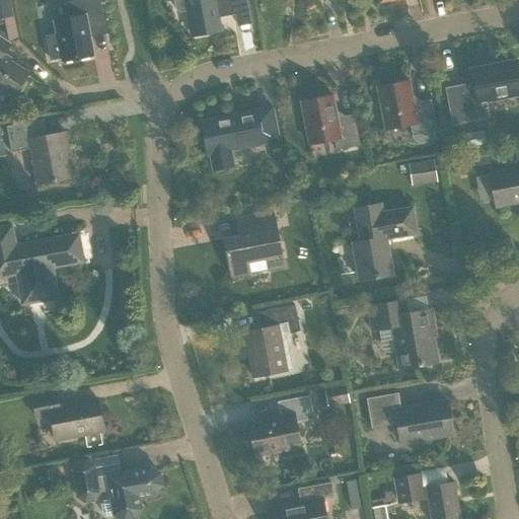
[(99,0),(83,0),(67,3),(70,19),(54,22),(57,34),(47,36),(51,61),(61,59),(62,62),(93,56),(88,27),(104,24),(99,0)]
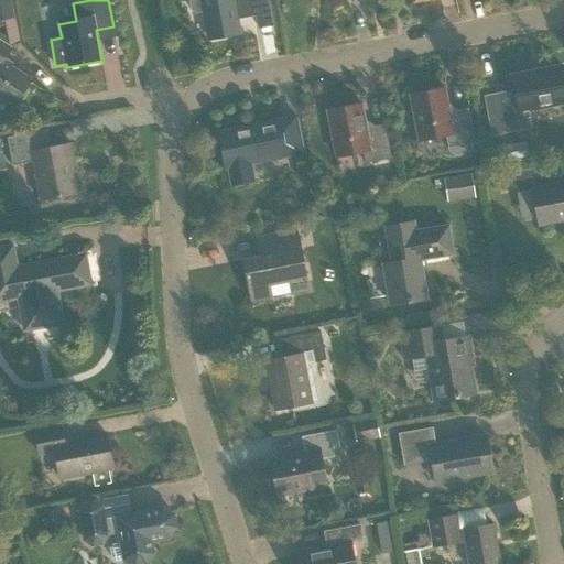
[(190,0),(193,13),(205,11),(210,40),(239,34),(234,7),(266,0),(190,0)]
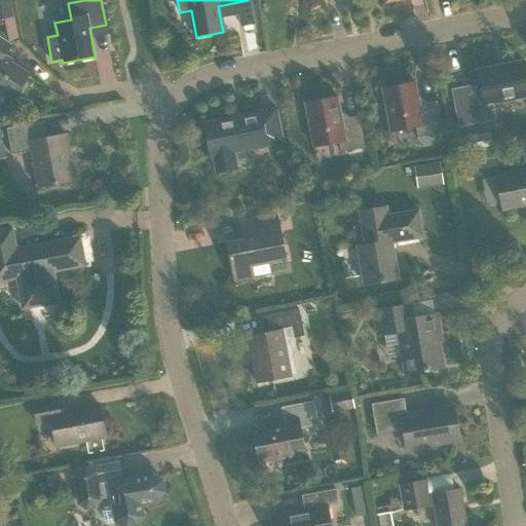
[(15,15),(6,16),(9,39),(19,38),(15,15)]
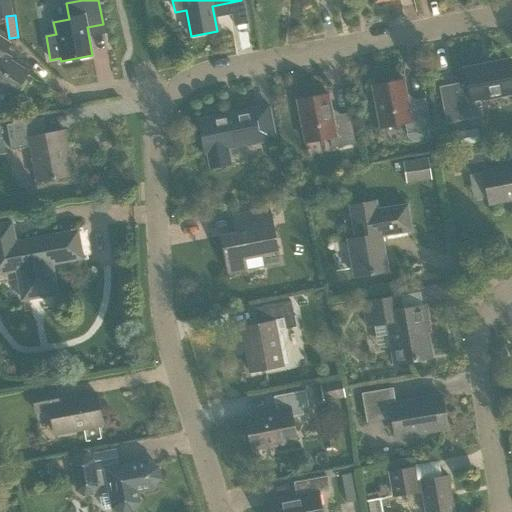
[(0,37),(0,104),(1,105),(8,104),(13,97),(29,73),(3,56),(11,44),(0,37)]
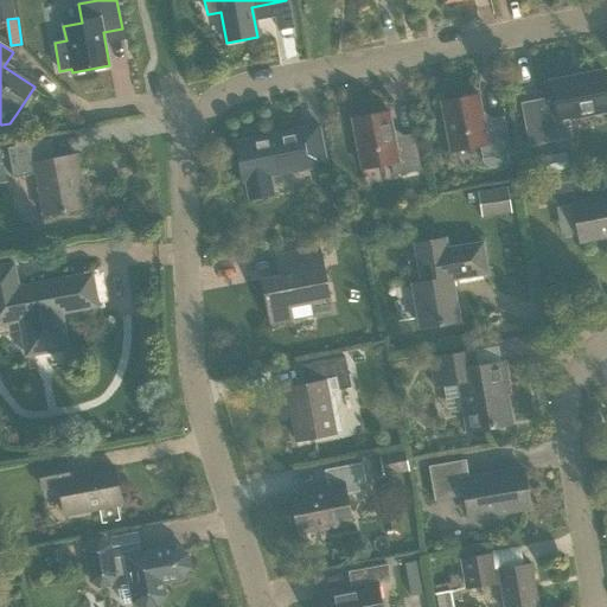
[(555,103),(524,109),(523,103),(522,104),(530,147),(573,139),(569,120),(606,112),(606,83),(605,71),(551,82),(555,103)]
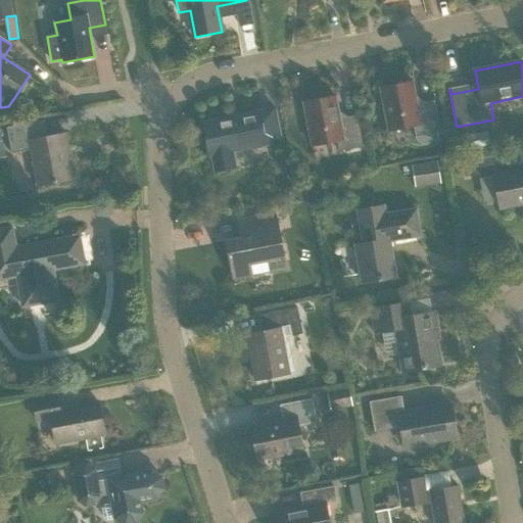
[(414,126),(416,137),(440,133),(434,101),(417,104),(413,83),(380,89),(388,131),(414,126)]
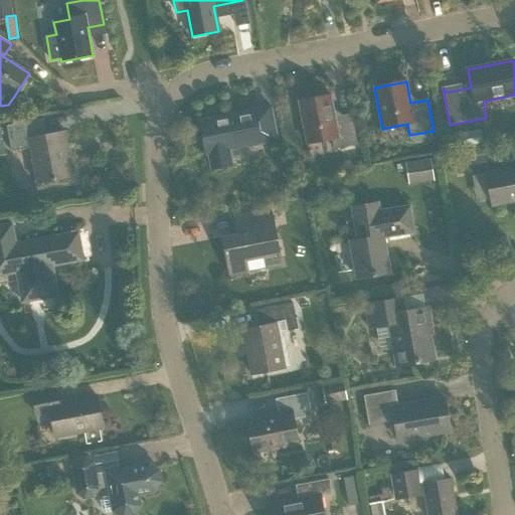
[(335,118),(331,96),(299,103),(307,144),(332,139),(334,150),(358,145),(352,114),(335,118)]
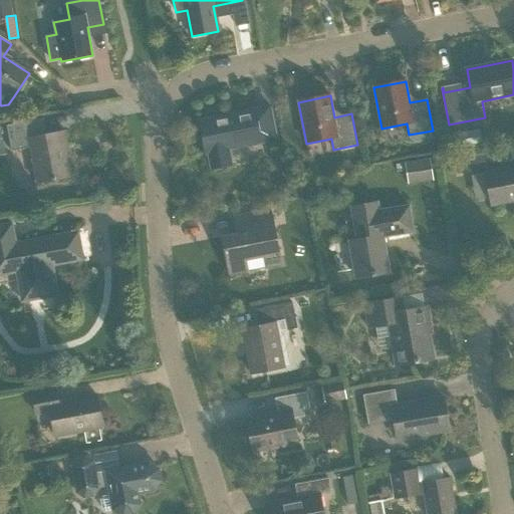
[(78,106),(63,109),(67,127),(82,124),(78,106)]
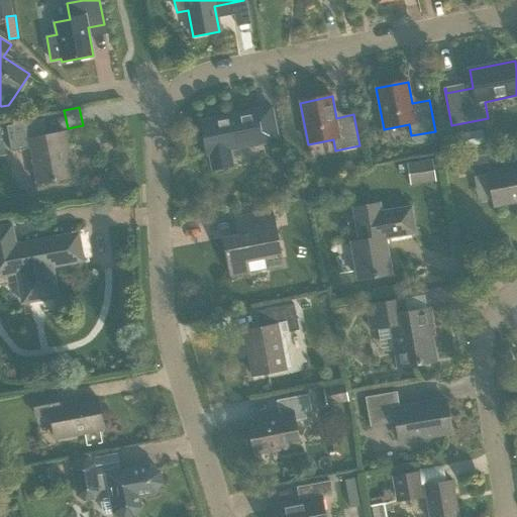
[(271,108),(201,122),(207,154),(210,154),(213,170),(232,167),(229,150),(278,140),(271,108)]
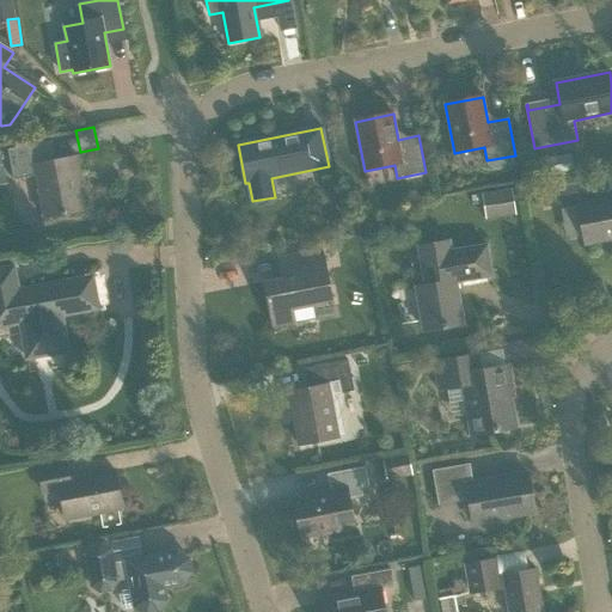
[(51,141),(7,150),(13,181),(36,176),(44,219),(85,210),(78,177),(81,177),(78,157),(55,160),(51,141)]
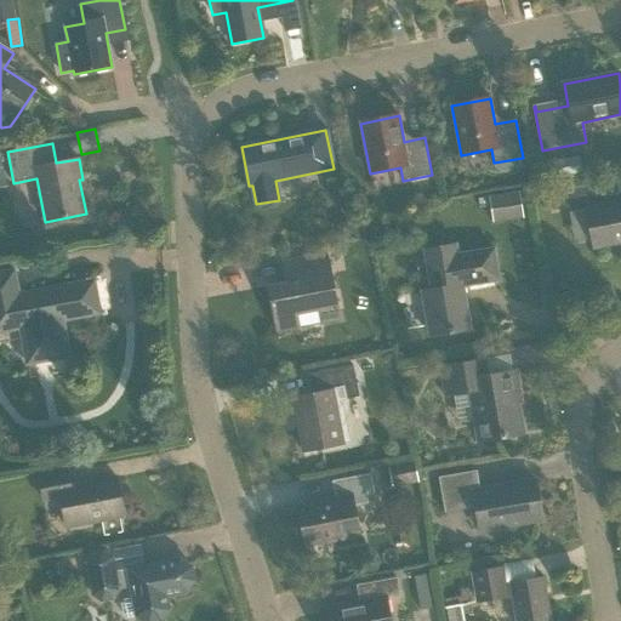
[(546,161),(548,178),(582,172),(579,155),(546,161)]
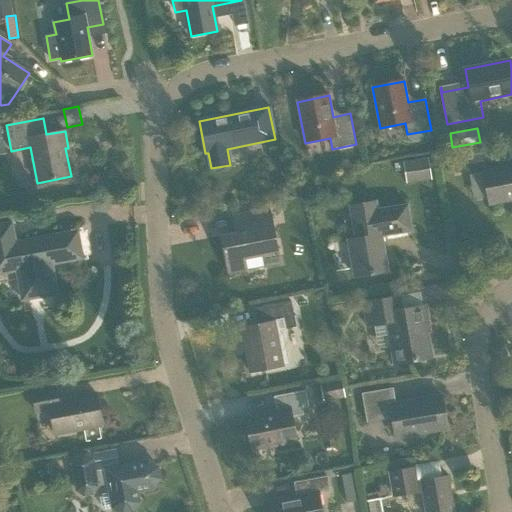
[(479,144),(455,148),(459,172),(483,168),(479,144)]
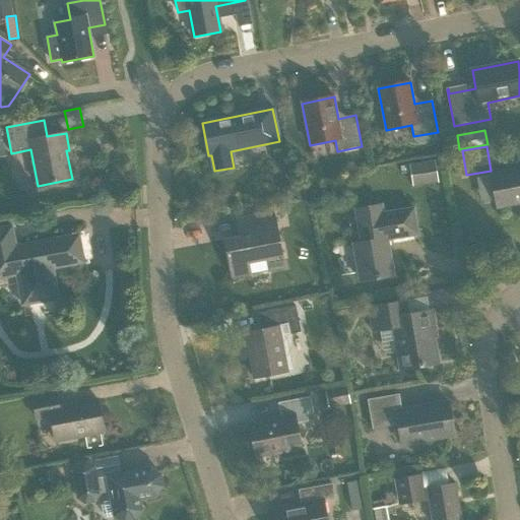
[(408,161),(412,185),(439,181),(435,157),(408,161)]
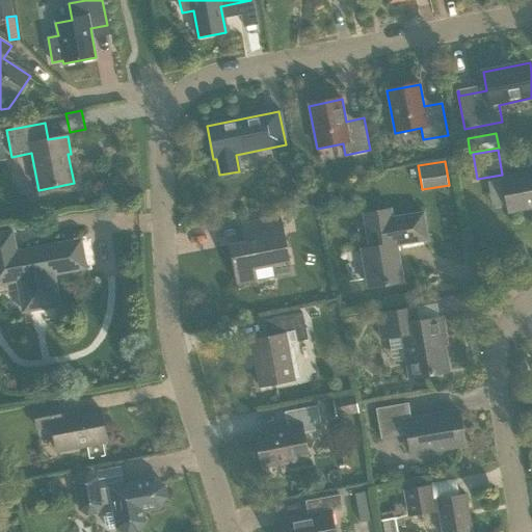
[(509,213),(531,208),(531,173),(502,179),(509,213)]
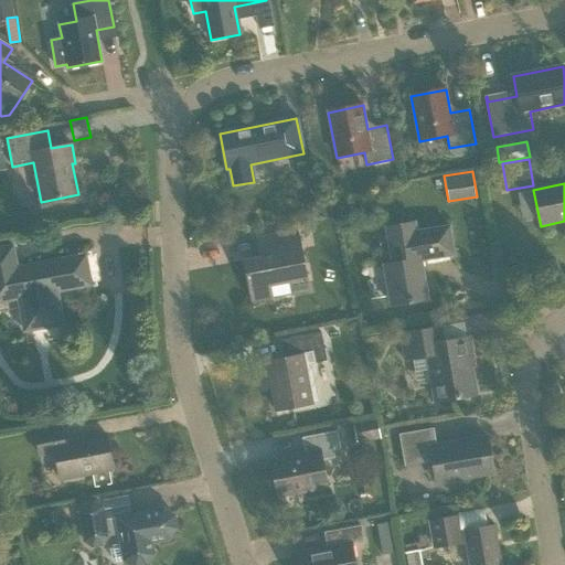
[(449,226),(416,232),(415,224),(386,228),(392,265),(384,266),(391,306),(428,299),(422,260),(455,255),(449,226)]
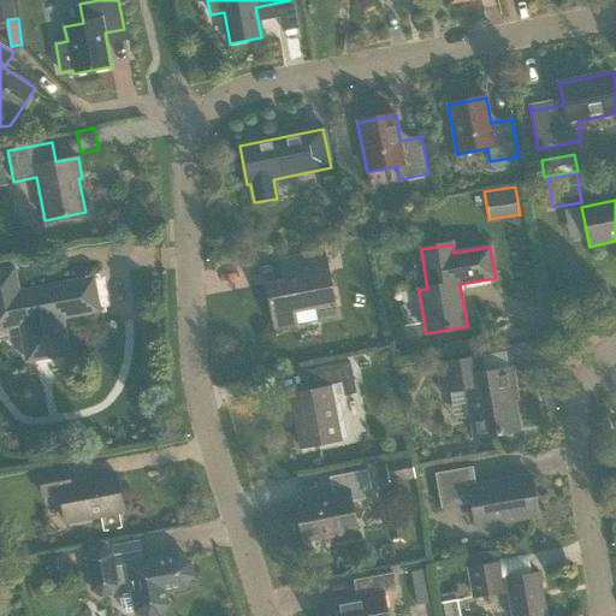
[(274,330),(297,325),(295,313),(317,309),(318,321),(337,318),(325,252),(280,260),(284,280),(266,284),(274,330)]
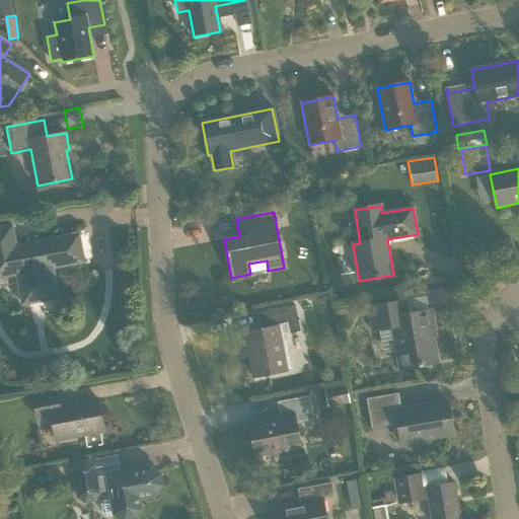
[(59,298),(53,269),(77,264),(72,236),(15,246),(12,226),(0,228),(0,278),(17,275),(22,305),(59,298)]
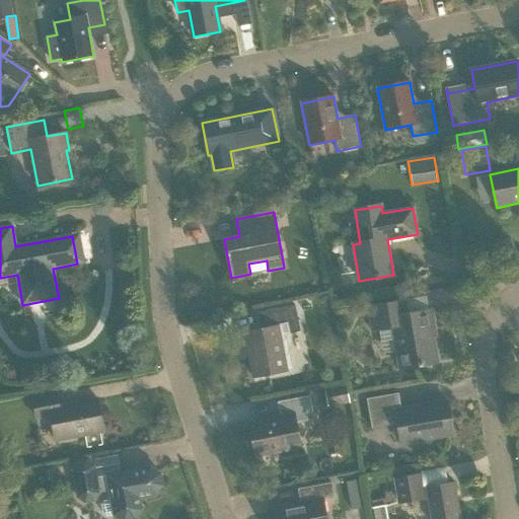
[(406,314),(404,300),(369,307),(373,331),(392,327),(399,369),(438,363),(432,329),(435,329),(432,310),(406,314)]
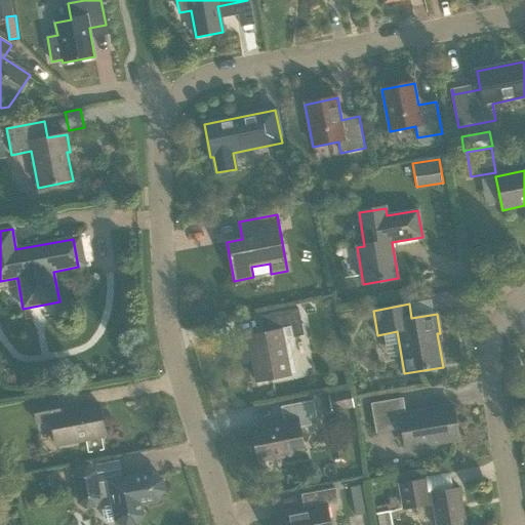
[(261,317),(265,332),(245,336),(248,354),(250,354),(256,382),(291,375),(284,339),(304,335),(298,310),(261,317)]
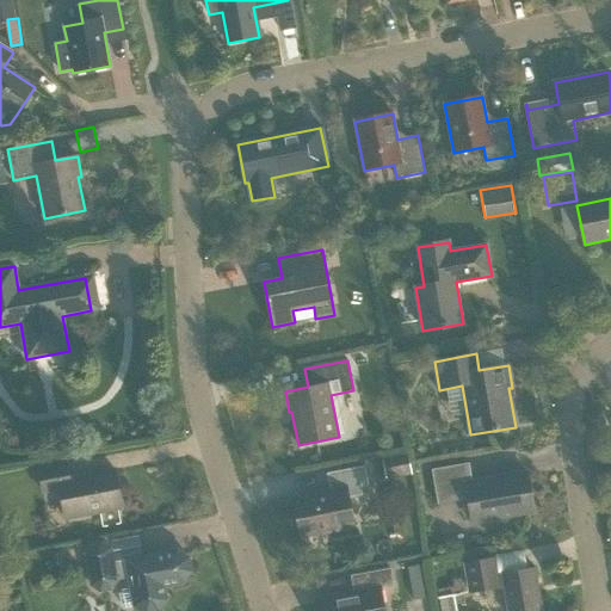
[(382,457),(386,480),(412,474),(408,452),(382,457)]
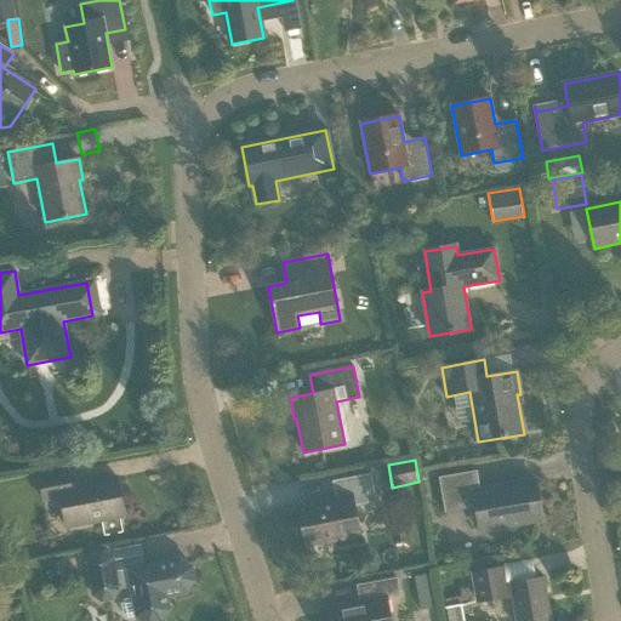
[(536,480),(505,486),(505,489),(494,490),(494,488),(480,490),(477,471),(439,478),(445,513),(476,508),(479,531),(488,530),(488,533),(506,529),(506,527),(543,520),(536,480)]
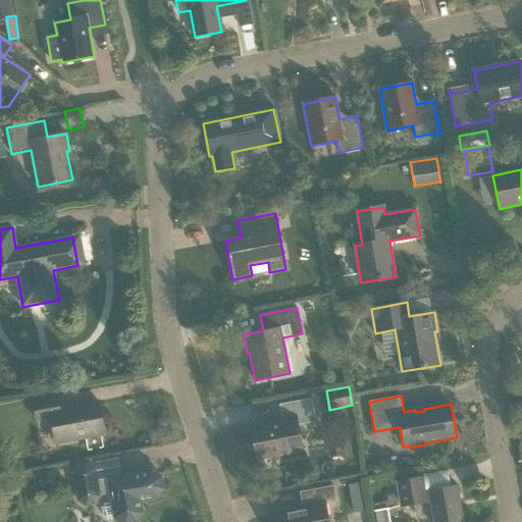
[(98,402),(59,409),(57,397),(33,402),(37,421),(51,418),(55,444),(104,434),(98,402)]
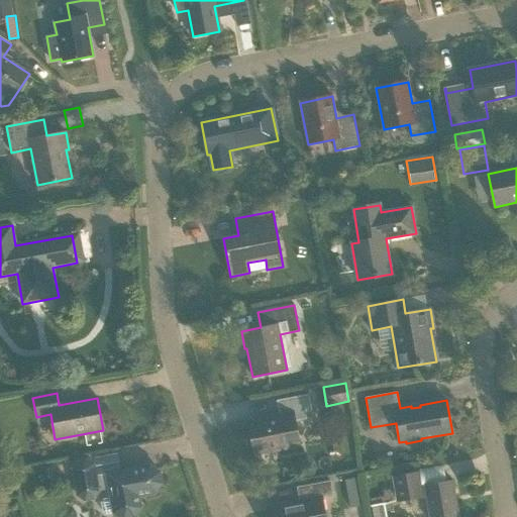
[(308,395),(277,401),(280,415),(268,417),(268,419),(250,423),(256,454),(300,446),(295,421),(313,417),(308,395)]
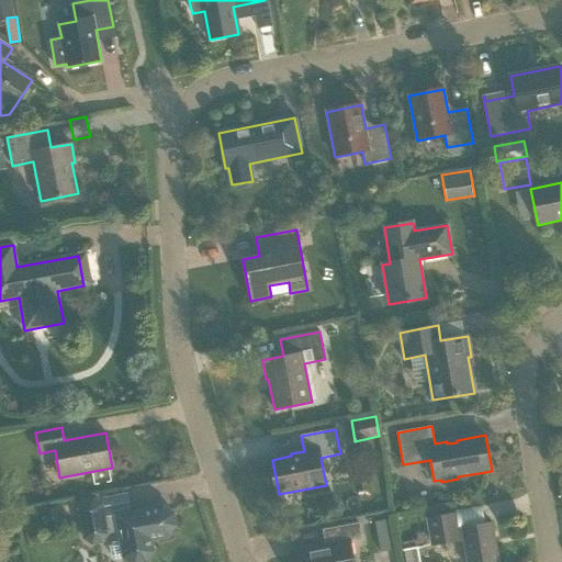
[(147,561),(154,552),(152,540),(169,537),(176,526),(173,514),(164,506),(104,517),(102,505),(93,499),(83,501),(78,509),(85,539),(92,544),(102,542),(108,535),(108,534),(119,531),(121,542),(113,543),(110,547),(112,558),(115,560),(123,559),(128,561),(147,561)]
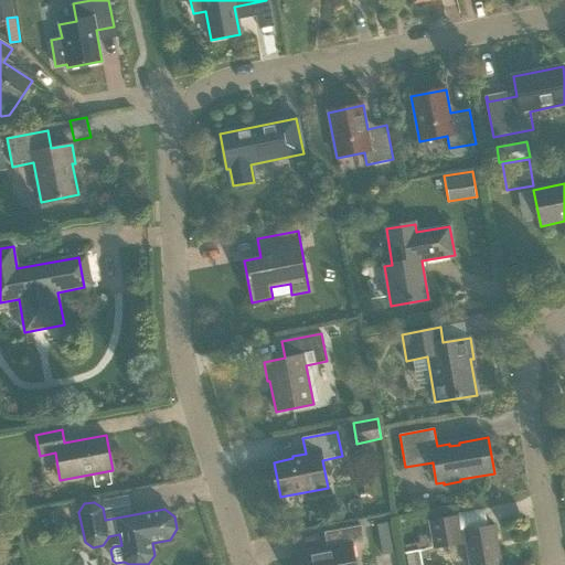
[(501,564),(494,525),(464,531),(459,532),(457,516),(430,521),(435,548),(466,543),(469,564),(501,564)]
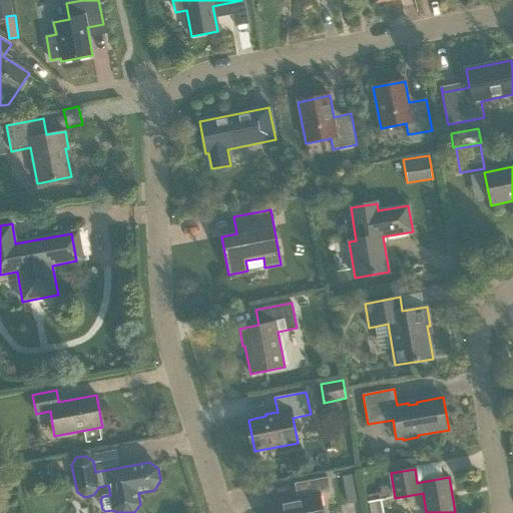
[(354,472),(341,475),(347,500),(360,497),(354,472)]
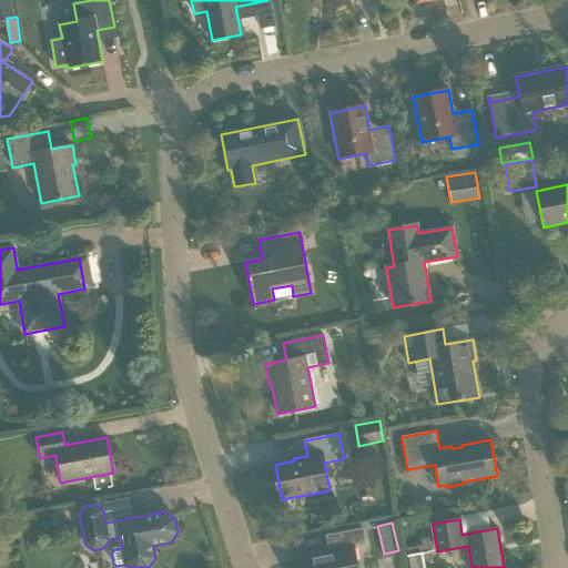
[(363,528),(326,536),(328,551),(293,558),(295,567),(357,567),(354,547),(366,545),(363,528)]
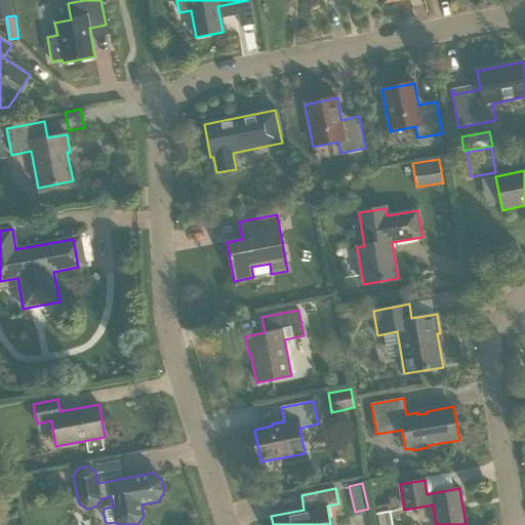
[(377,513),(379,524),(392,524),(390,511),(377,513)]
